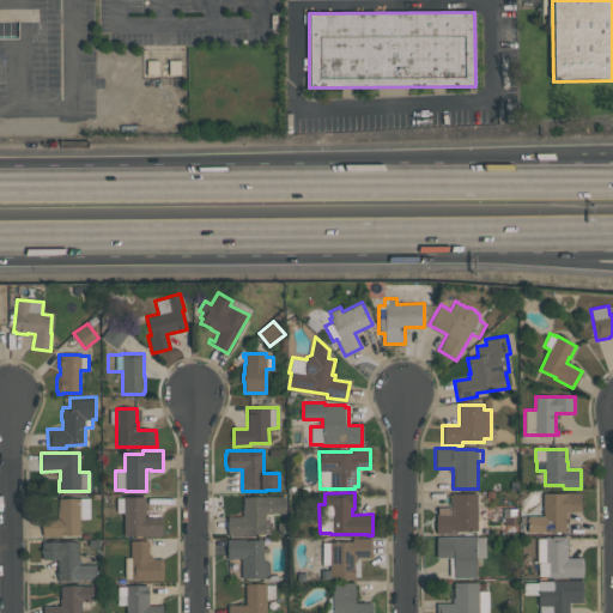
[(581,492),(581,511),(569,511),(569,519),(565,519),(565,532),(544,532),(544,533),(527,533),(527,516),(542,516),(542,493),(566,493),(566,492),(581,492)]
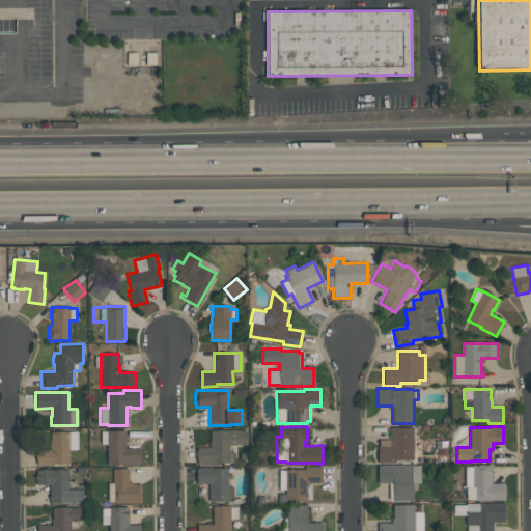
[(413,427),(413,459),(394,459),(394,463),(378,463),(378,445),(379,445),(379,439),(389,439),(389,445),(391,445),(391,427),(413,427)]
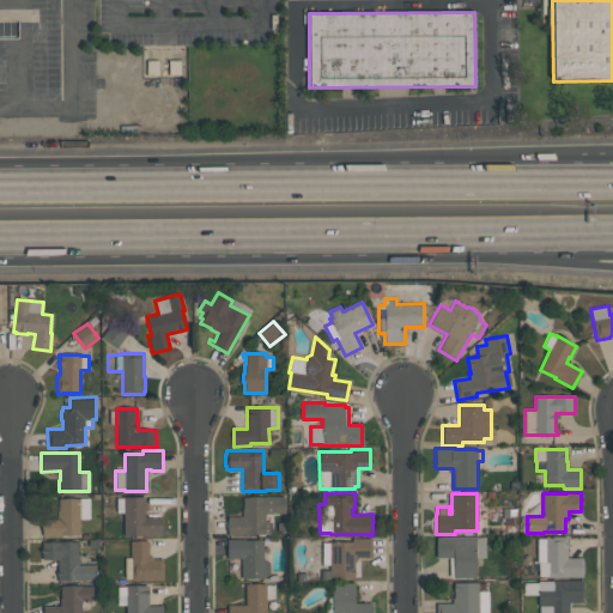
[(123,497),(145,497),(145,516),(161,516),(162,535),(144,536),(144,535),(123,535),(123,513),(117,513),(116,498),(123,498),(123,497)]
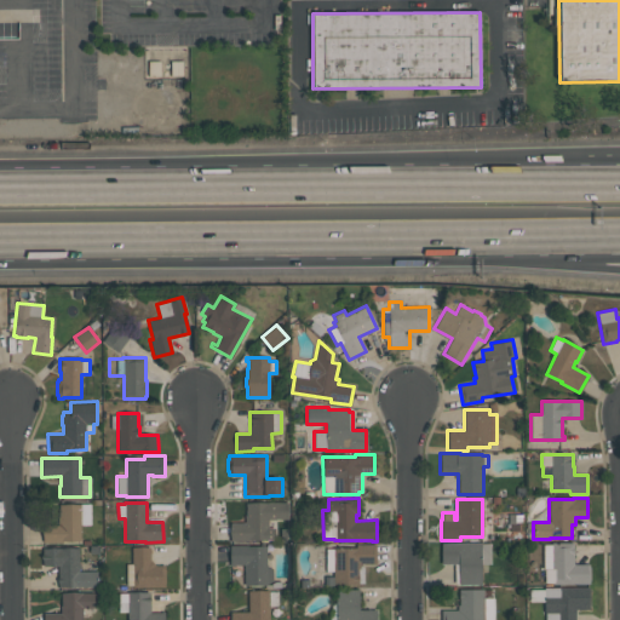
[(230,522),(245,522),(245,515),(246,515),(246,503),(288,503),(288,520),(268,520),(268,527),(274,527),(274,539),(250,540),(230,541),(230,522)]
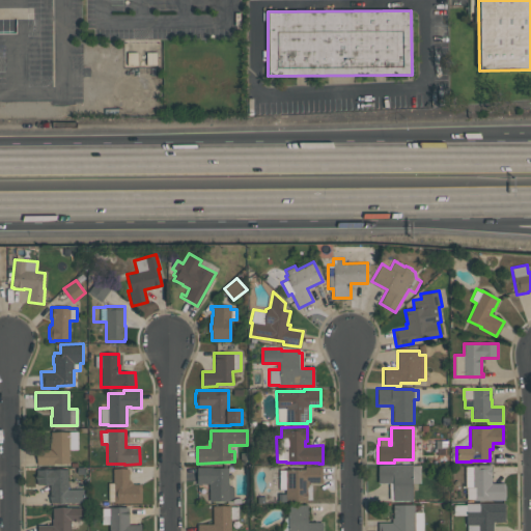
[(78,449),(68,449),(68,464),(53,464),(36,465),(36,449),(50,449),(50,443),(51,443),(50,431),(68,431),(78,431),(78,449)]
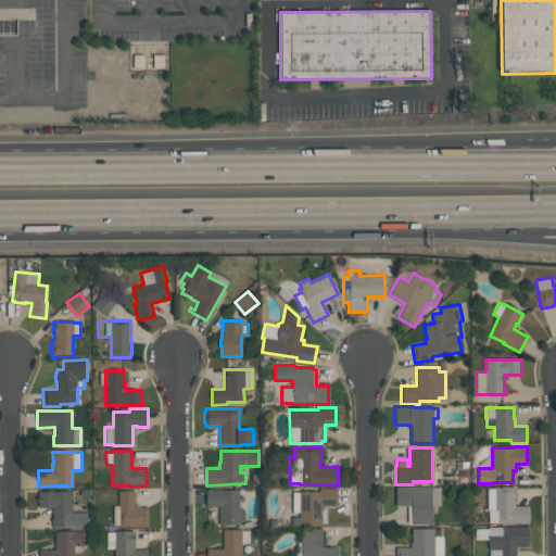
[(489,522),(489,510),(487,510),(487,484),(495,484),(495,487),(514,487),(514,506),(528,506),(528,508),(529,508),(529,520),(528,520),(528,523),(495,523),(495,522),(489,522)]
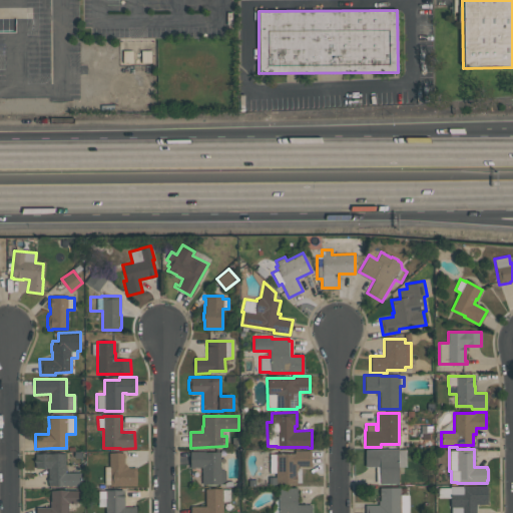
[(406,449),(406,467),(398,467),(398,483),(379,484),(379,482),(376,482),(376,466),(365,466),(365,449),(398,449),(406,449)]
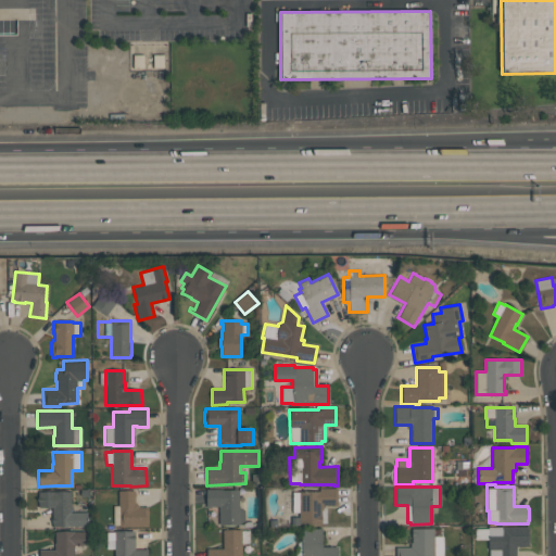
[(337,488),(337,505),(323,505),(323,509),(321,509),(321,523),(299,523),(299,525),(291,525),(291,517),(299,517),(299,513),(291,513),(292,492),(299,492),(299,491),(318,491),(318,488),(337,488)]
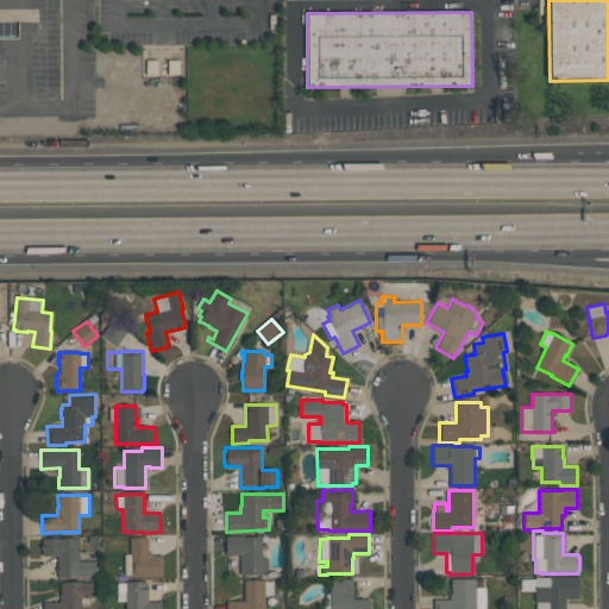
[(239,575),(239,554),(230,554),(230,556),(226,556),(226,535),(250,535),(250,537),(262,537),(262,556),(268,559),(268,570),(262,573),(262,575),(239,575)]
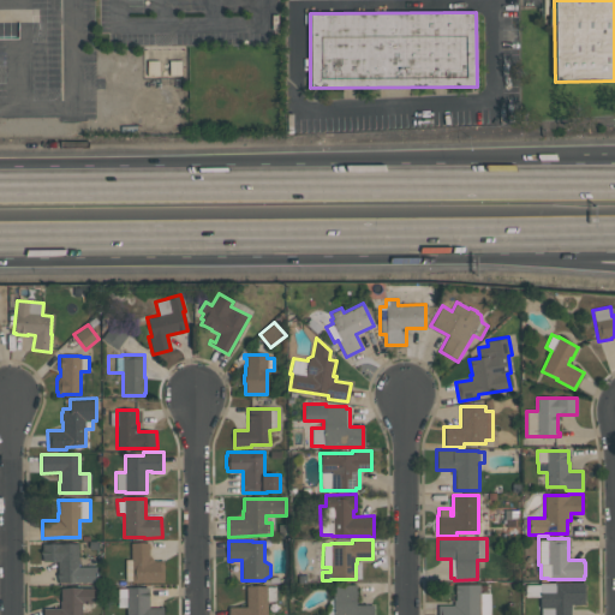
[(78,543),(78,567),(96,567),(96,581),(60,581),(60,583),(58,583),(57,561),(42,561),(42,543),(78,543)]
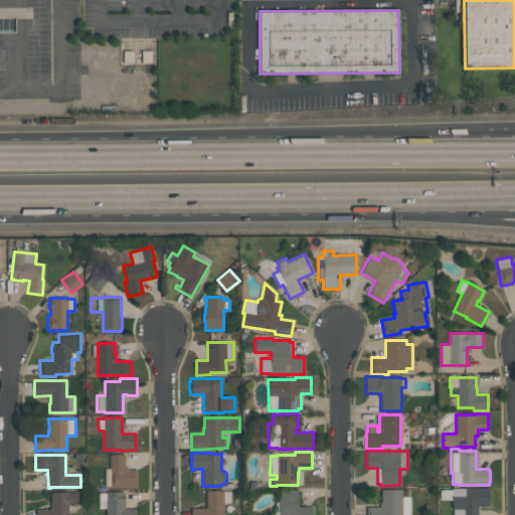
[(137,470),(137,473),(138,473),(138,484),(137,484),(137,488),(111,488),(111,486),(105,486),(105,468),(110,468),(110,455),(125,455),(125,465),(130,470),(137,470)]
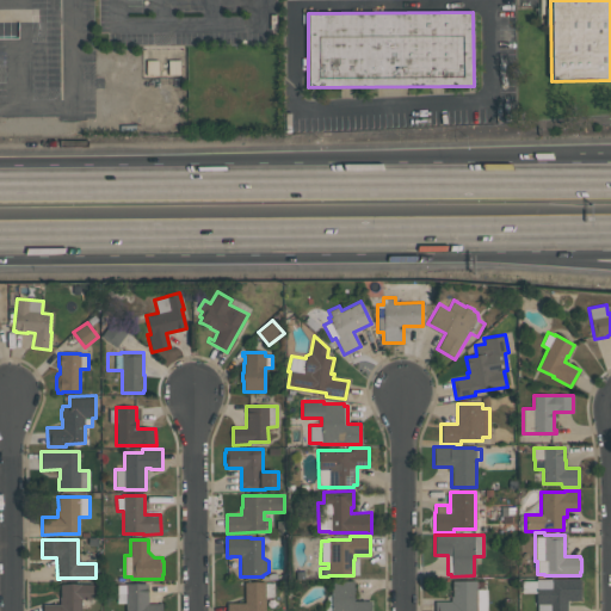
[(567,610),(537,610),(537,604),(536,604),(536,593),(522,593),(522,580),(536,580),(536,579),(551,579),(551,578),(580,578),(580,600),(567,600),(567,610)]
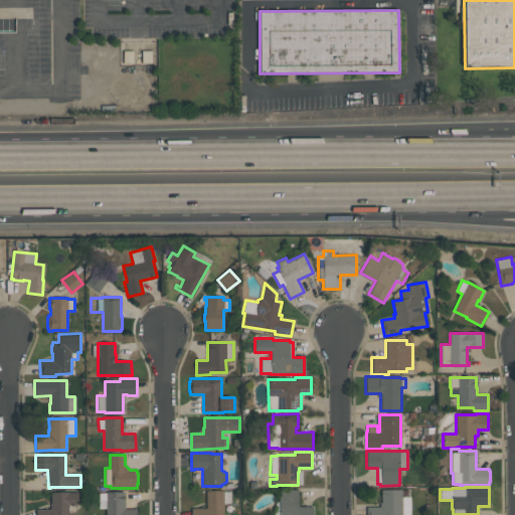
[(312,514),(271,514),(276,502),(279,500),(279,490),(298,489),(298,506),(312,506),(312,514)]
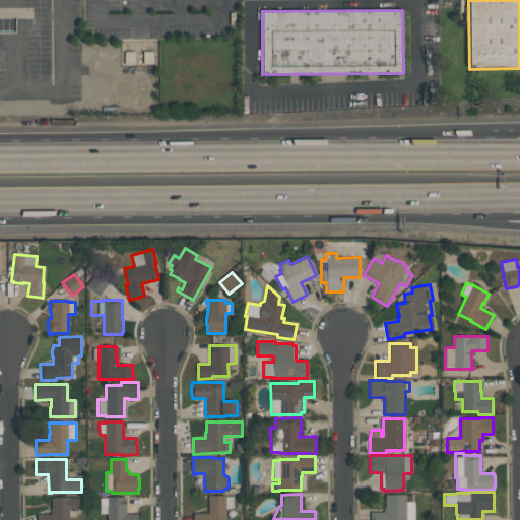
[(405,494),(405,502),(414,502),(414,519),(370,519),(370,512),(383,511),(383,507),(385,507),(385,494),(405,494)]
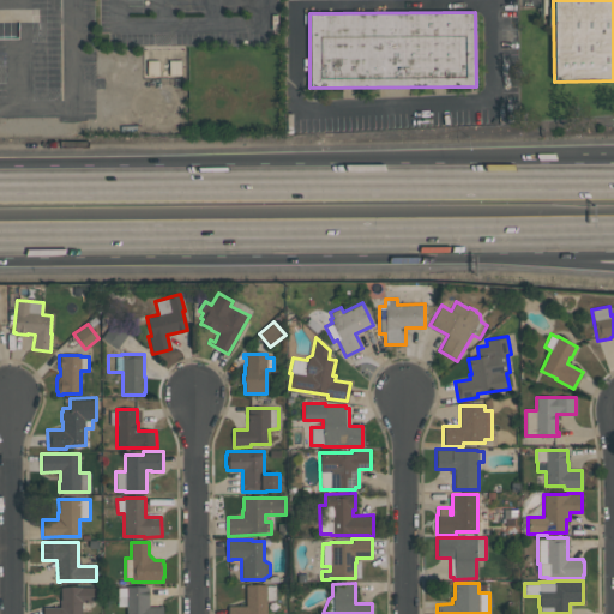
[(228,613),(228,606),(246,606),(246,585),(266,585),(276,585),(276,600),(266,600),(266,613),(228,613)]
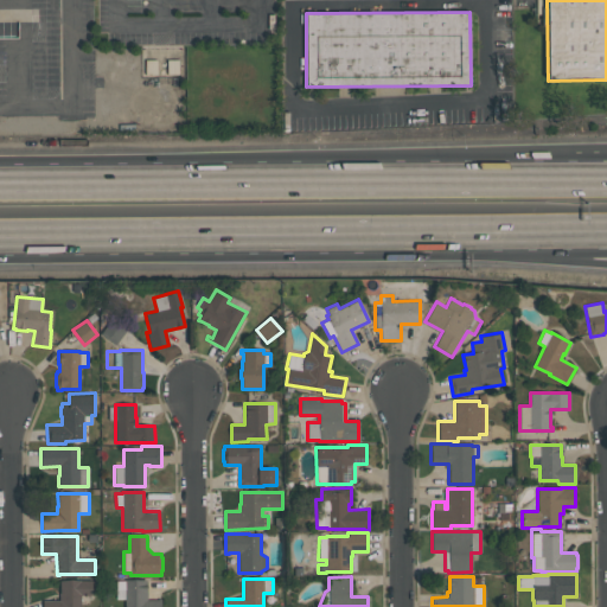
[(43,606),(43,600),(59,600),(59,580),(91,580),(91,581),(101,581),(101,594),(93,594),(93,595),(81,595),(81,606),(43,606)]
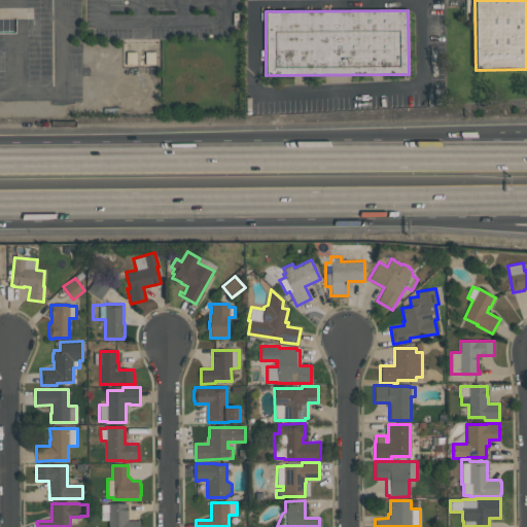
[(128,503),(128,521),(137,521),(137,520),(140,520),(140,526),(108,526),(108,520),(101,520),(101,504),(108,504),(108,503),(128,503)]
